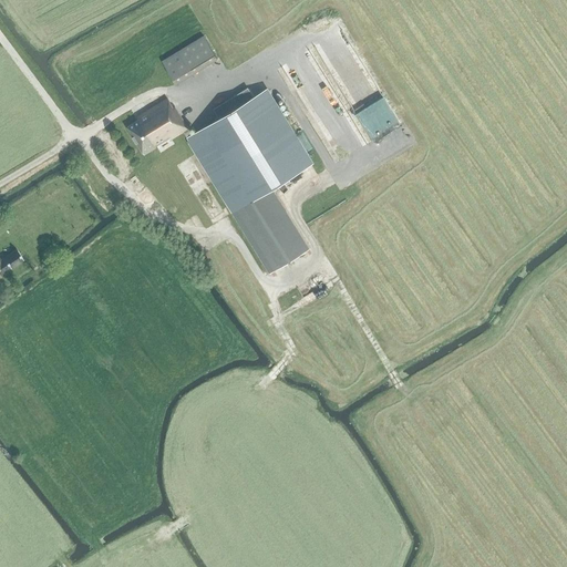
[(176,84),(217,60),(204,37),(162,62),(176,84)]
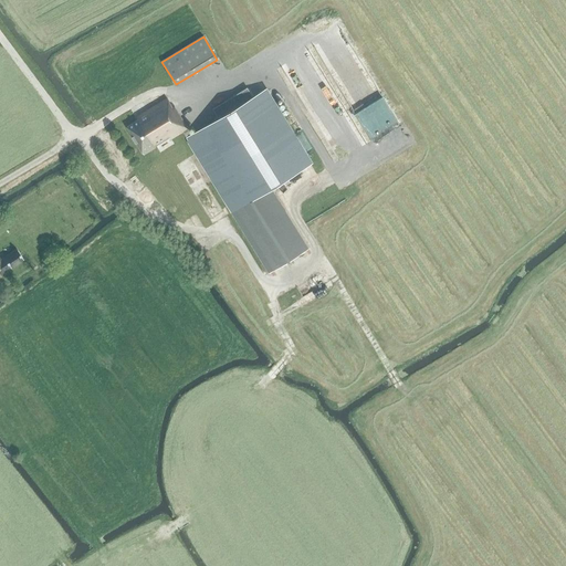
[(307,50),(359,147),(371,139),(321,42),(307,50)]
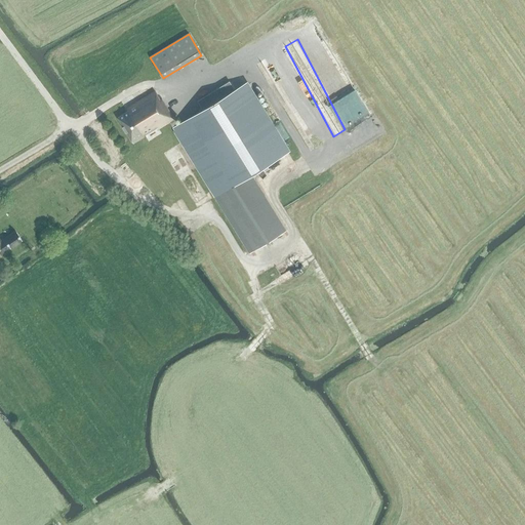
[(372,113),(352,78),(346,82),(367,116),(372,113)]
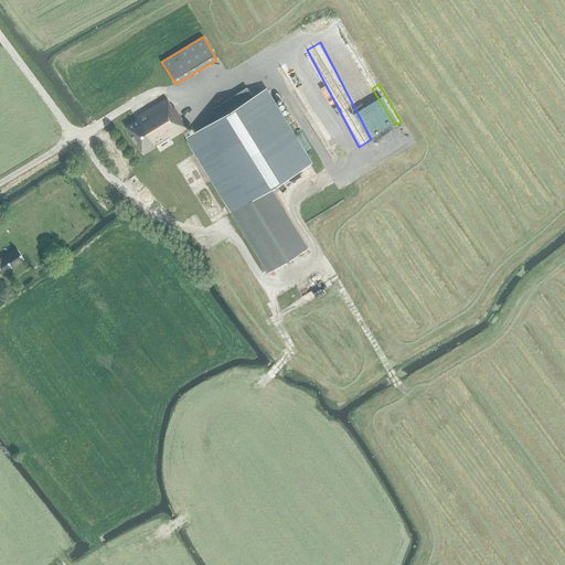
[(219,118),(253,97),(246,87),(213,108),(219,118)]
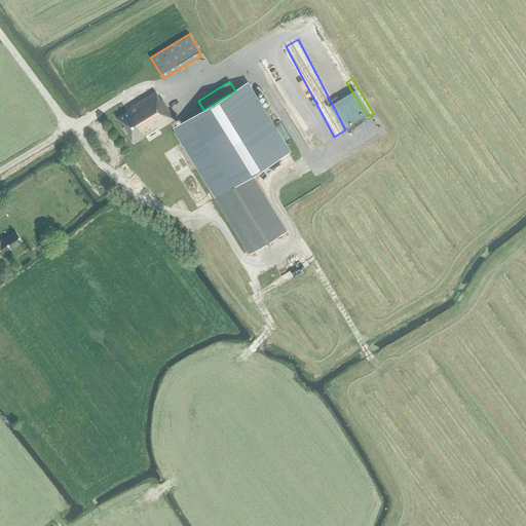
[(203,110),(178,125),(174,119),(176,118),(173,114),(171,115),(161,100),(160,101),(155,92),(127,109),(128,112),(117,118),(134,145),(170,122),(250,255),(286,232),(251,176),(263,168),(265,173),(269,170),(267,165),(288,152),(246,83),(235,90),(203,110)]
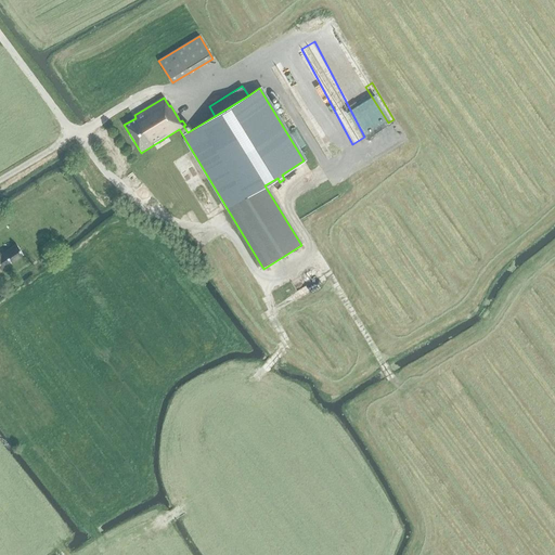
[(0,271),(1,271),(0,269),(0,268),(22,255),(15,244),(0,253),(0,271)]
